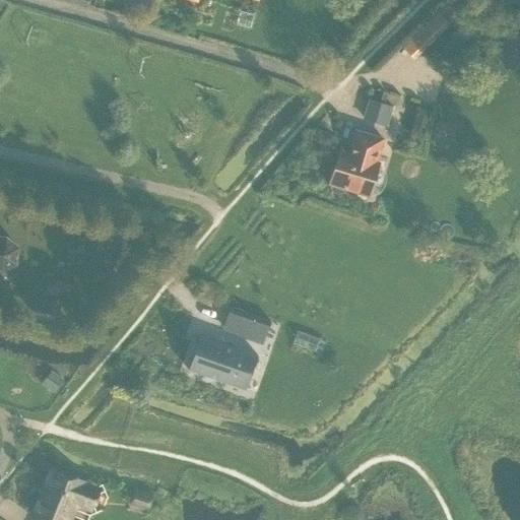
[(440,1),(400,45),(412,56),(452,12),(440,1)]
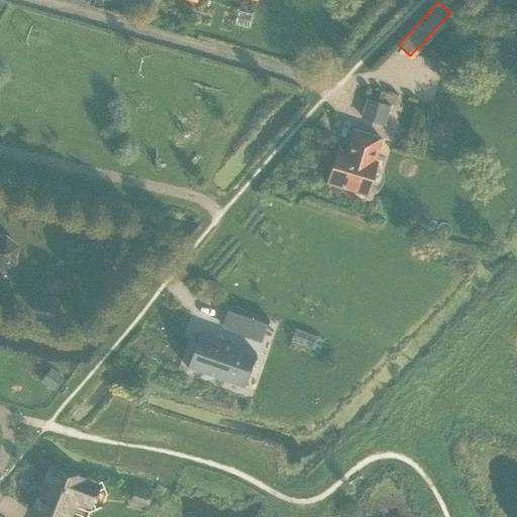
[(360,119),(386,126),(391,106),(366,99),(360,119)]
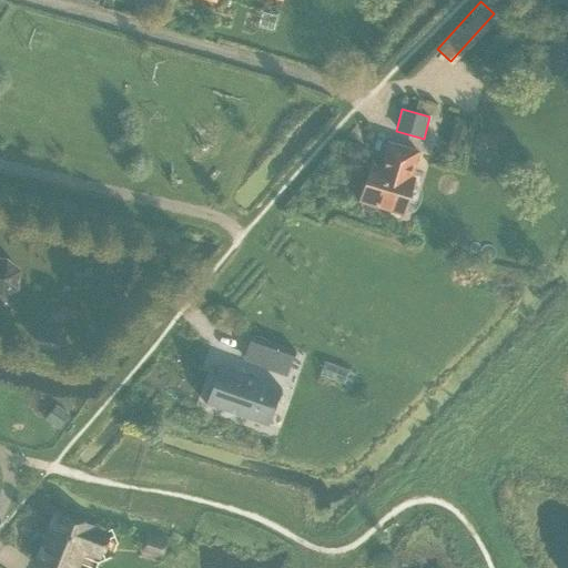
[(469,123),(456,119),(447,146),(462,151),(469,123)]
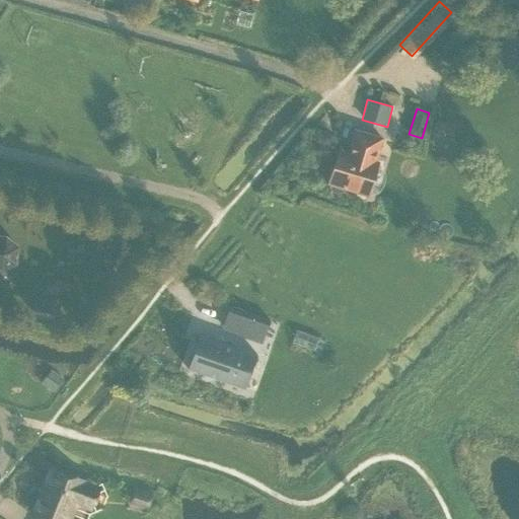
[(327,184),(329,186),(328,188),(330,192),(338,194),(342,192),(343,190),(368,197),(378,164),(375,163),(383,139),(355,131),(349,153),(339,150),(327,184)]
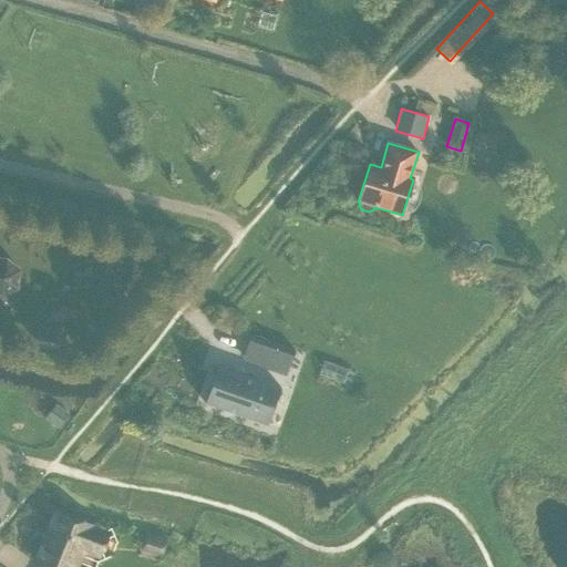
[(150,269),(164,271),(166,253),(153,250),(150,269)]
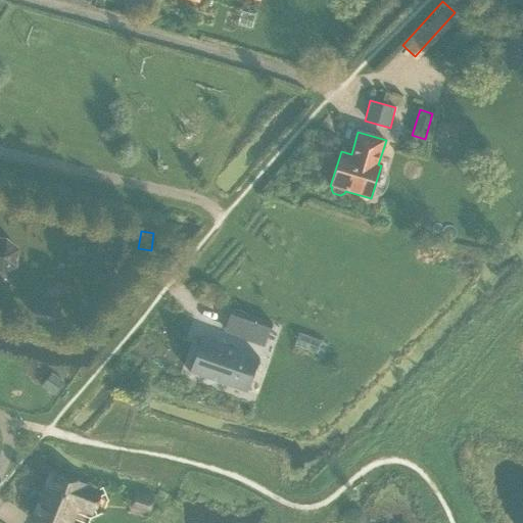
[(0,238),(0,271),(1,272),(15,266),(17,250),(5,239),(0,238)]
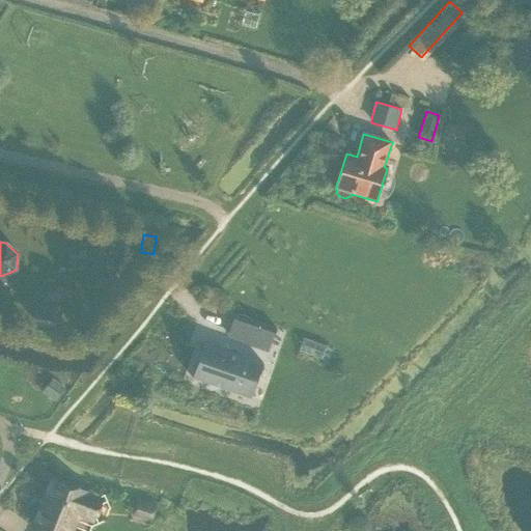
[(235,312),(226,337),(268,352),(276,327),(235,312)]
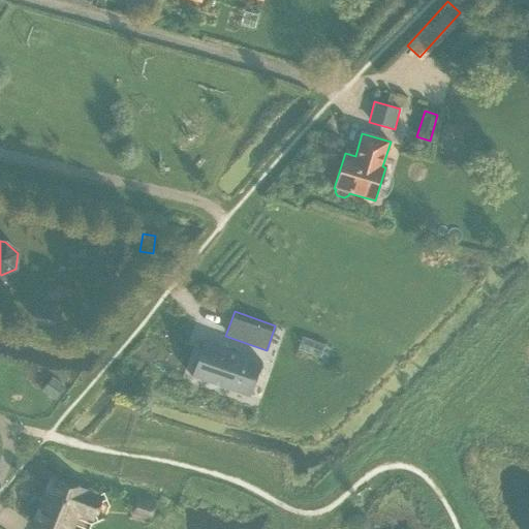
[(203,341),(190,376),(249,397),(249,396),(245,394),(256,361),(260,363),(261,362),(203,341)]
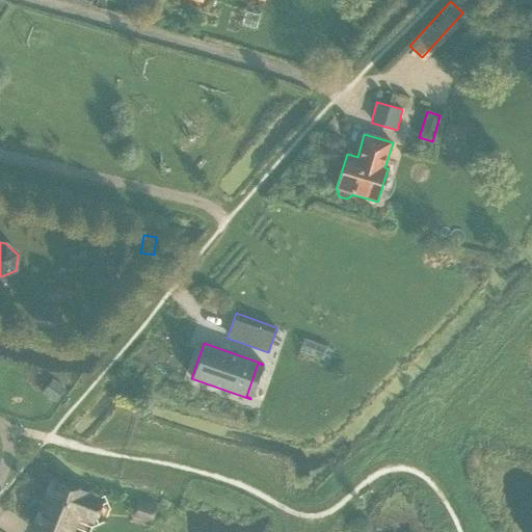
[(50,477),(33,524),(31,529),(40,531),(76,531),(81,520),(96,525),(105,499),(91,494),(91,493),(50,477)]
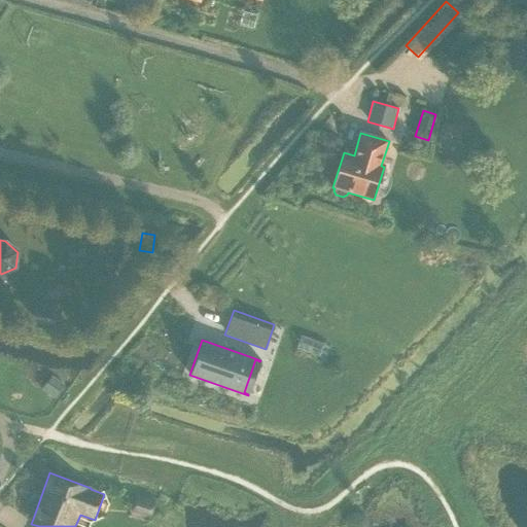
[(156,500),(135,494),(130,511),(151,518),(156,500)]
